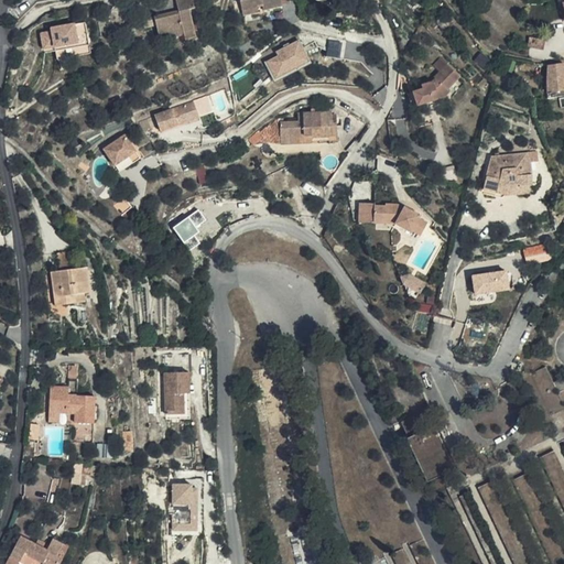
[(169,0),(170,7),(171,12),(159,14),(158,10),(145,13),(148,22),(151,44),(176,39),(177,43),(191,40),(184,10),(188,9),(186,0),(169,0)]
